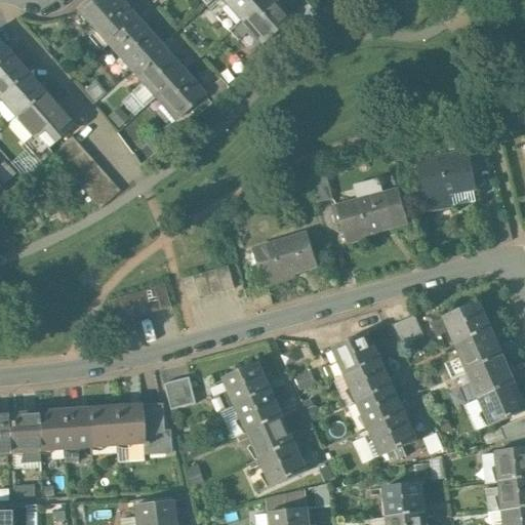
[(87,0),(77,10),(88,23),(113,0),(87,0)]
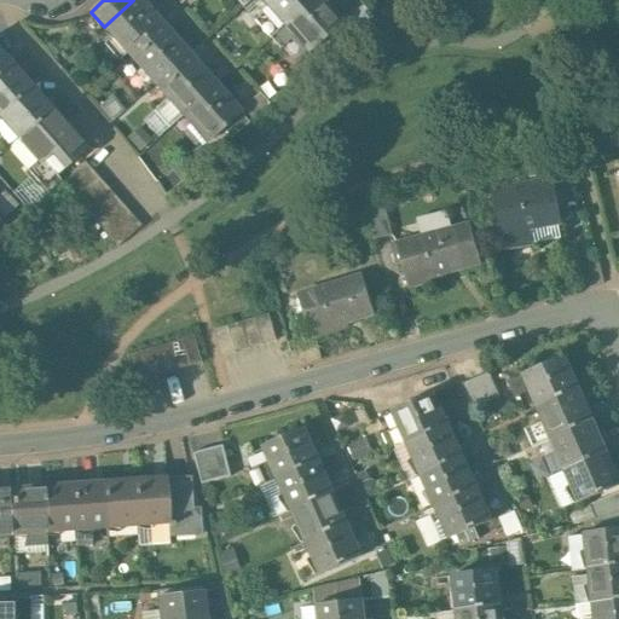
[(138,0),(133,0),(104,27),(114,38),(116,35),(131,50),(160,24),(138,0)]
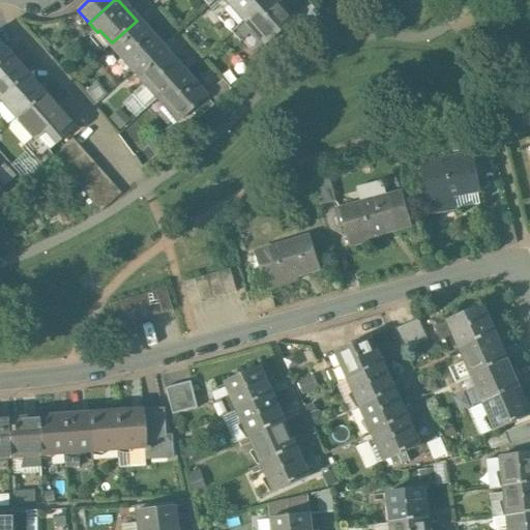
[(213,0),(207,6),(207,7),(214,0),(223,0),(230,7),(243,22),(267,0),(213,0)]
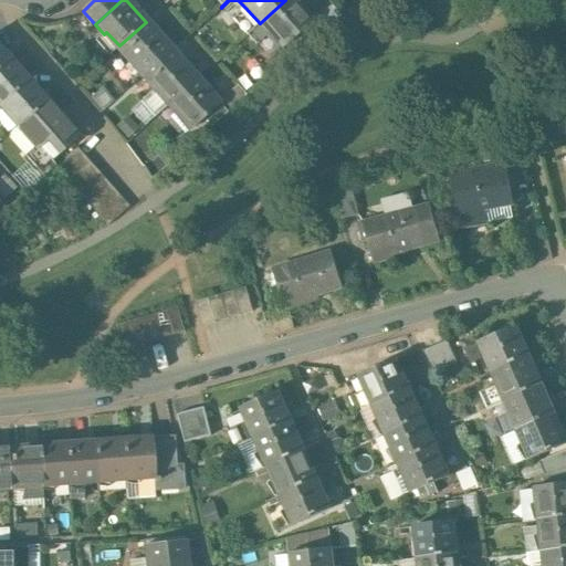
[(285,0),(260,23),(268,33),(270,32),(271,32),(282,45),(280,48),(281,49),(312,21),(311,20),(311,21),(292,0),(285,0)]
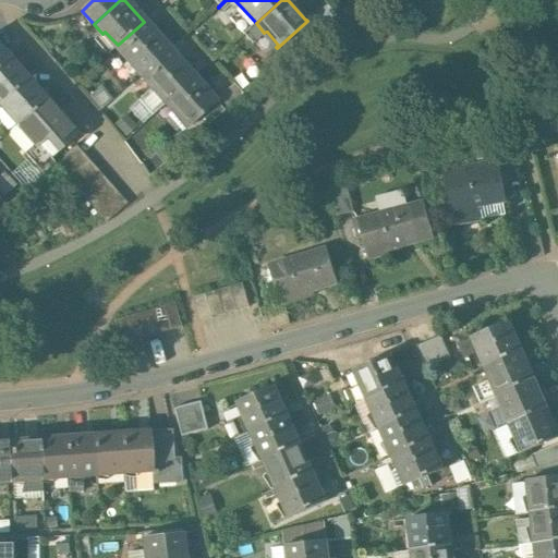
[(414,0),(413,1),(422,11),(434,0),(414,0)]
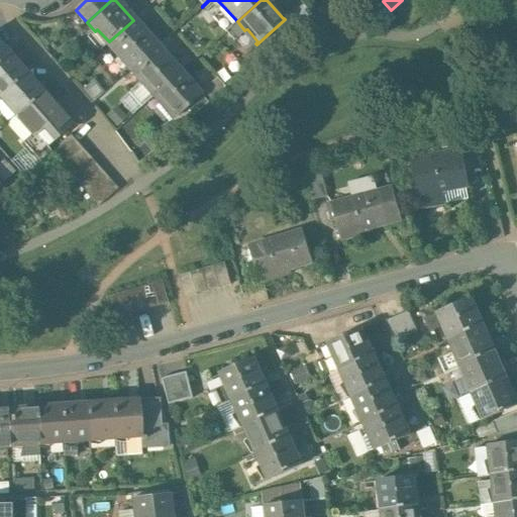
[(224,7),(212,18),(224,32),(237,21),(224,7)]
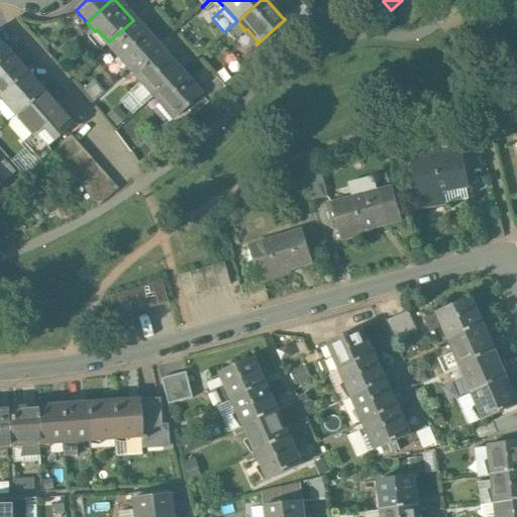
[(109,41),(106,44),(129,70),(157,46),(133,20),(109,41)]
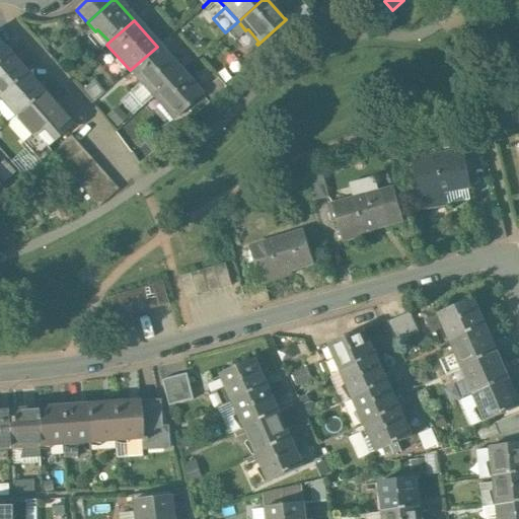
[(238,21),(225,32),(234,43),(248,29),(247,29),(245,30),(238,21)]
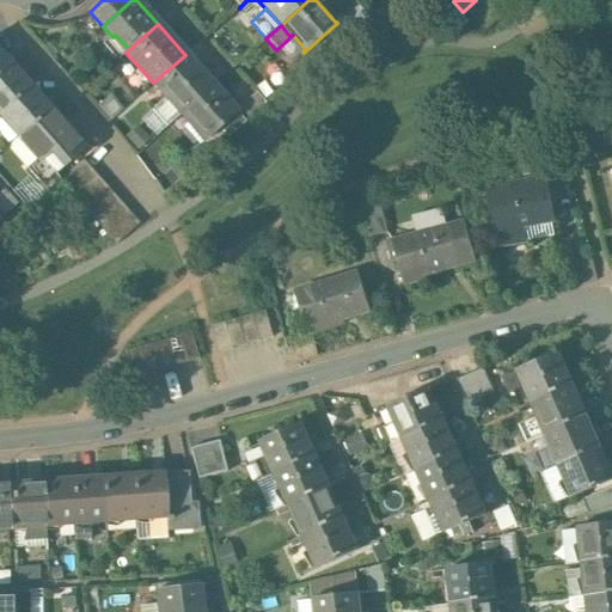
[(185,55),(153,83),(167,98),(153,111),(166,127),(181,114),(213,86),(185,55)]
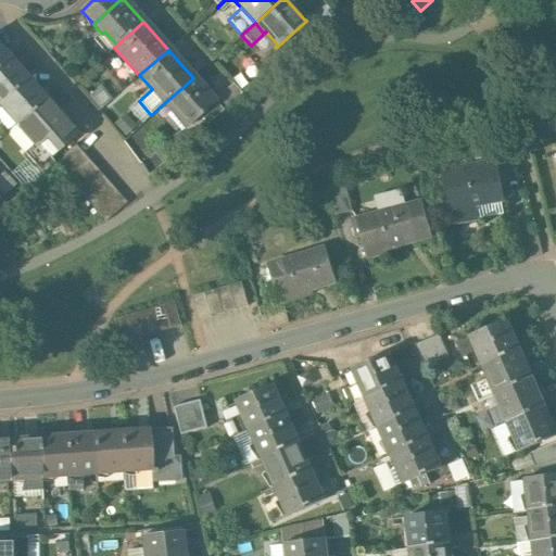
[(7,59),(0,64),(0,101),(25,79),(7,59)]
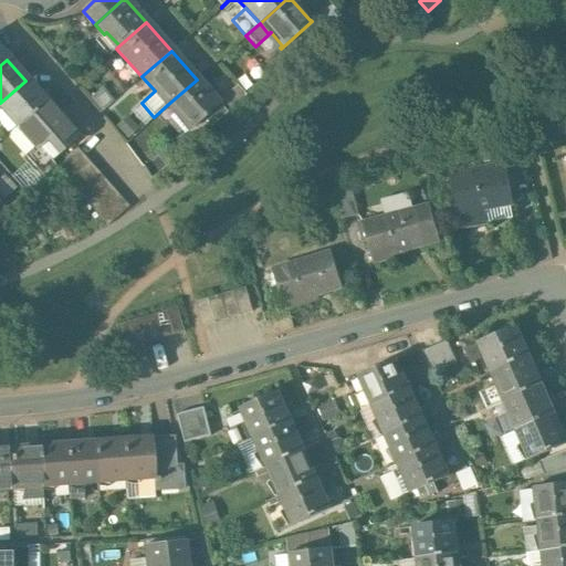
[(197,80),(167,105),(176,115),(178,114),(189,128),(186,130),(187,132),(202,118),(211,128),(227,114),(218,104),(219,103),(218,102),(218,103),(197,80)]
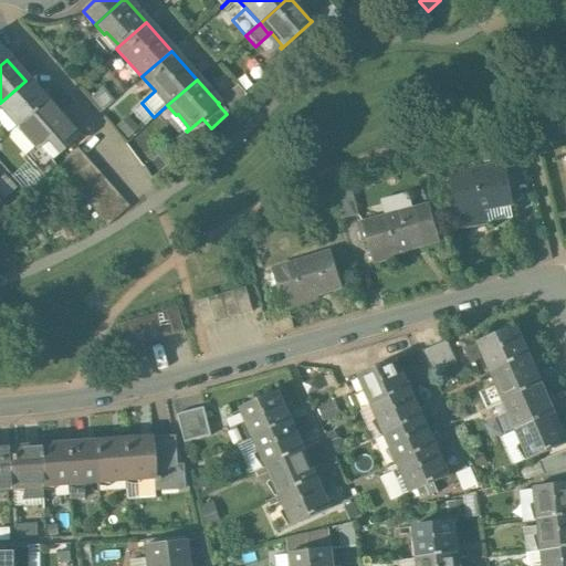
[(25,81),(0,103),(0,105),(18,125),(44,102),(25,81)]
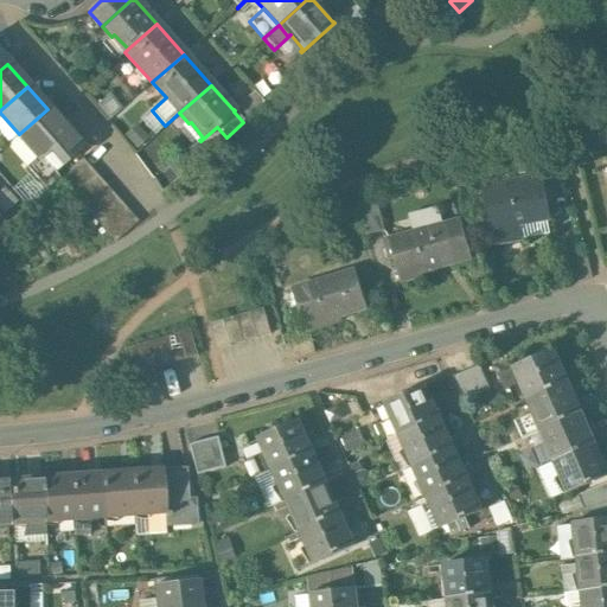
[(254,93),(234,109),(235,110),(234,112),(243,122),(264,103),(254,93)]
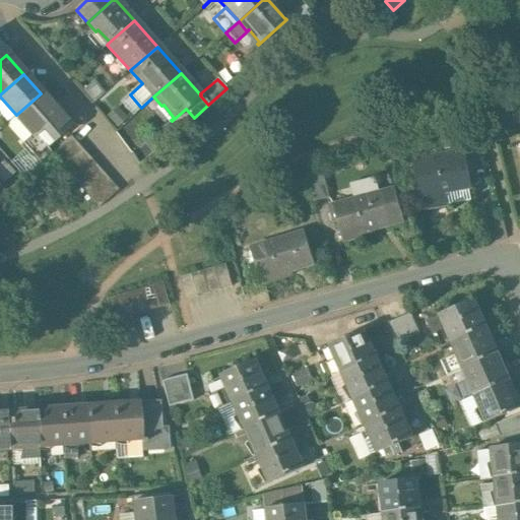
[(41,93),(16,115),(34,135),(35,135),(59,113),(41,93)]
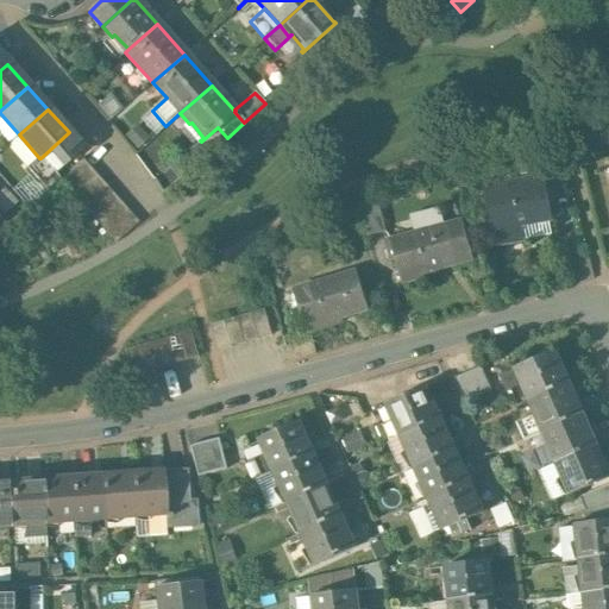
[(218,127),(201,142),(200,140),(193,148),(202,159),(227,138),(218,127)]
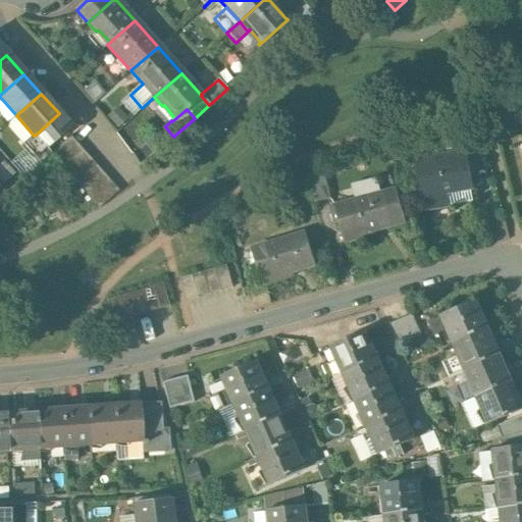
[(35,136),(34,136),(25,144),(36,156),(70,124),(59,113),(35,136)]
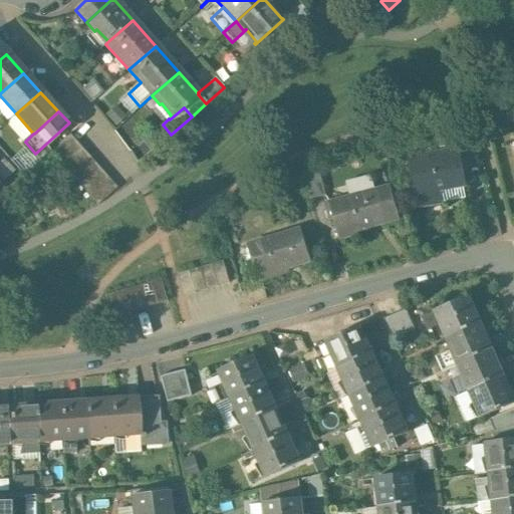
[(69,135),(49,152),(58,161),(77,144),(69,135)]
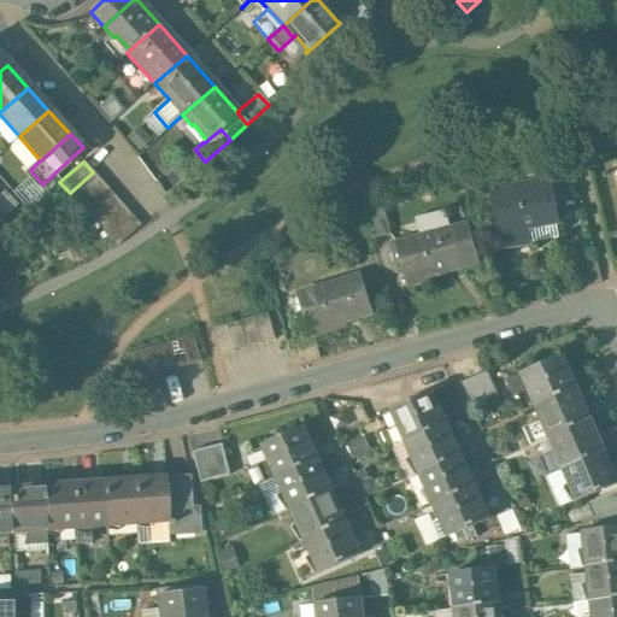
[(93,172),(70,193),(78,204),(103,183),(93,172)]
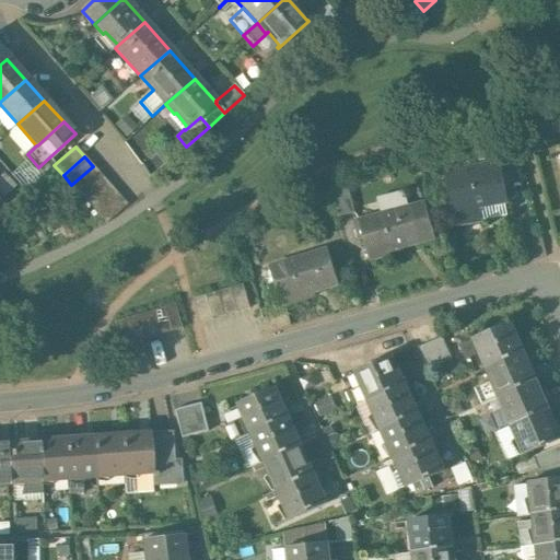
[(496,166),(446,175),(455,216),(479,210),(481,221),(508,217),(504,202),(506,202),(502,182),(501,182),(498,164),(496,165),(496,166)]
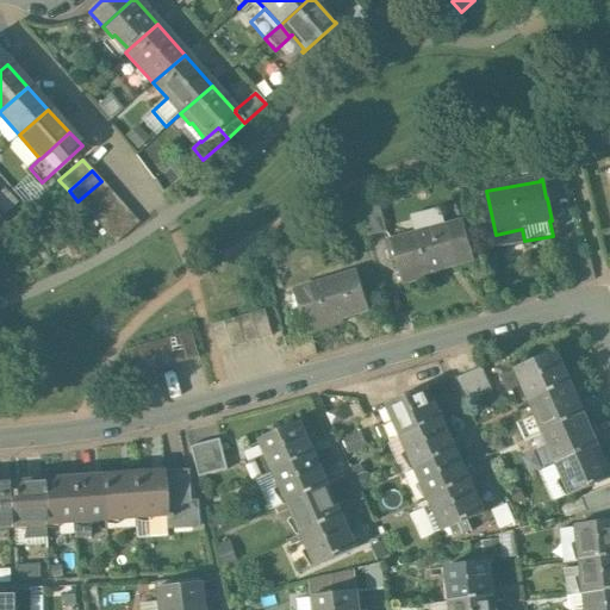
[(101,181),(78,201),(87,212),(111,192),(101,181)]
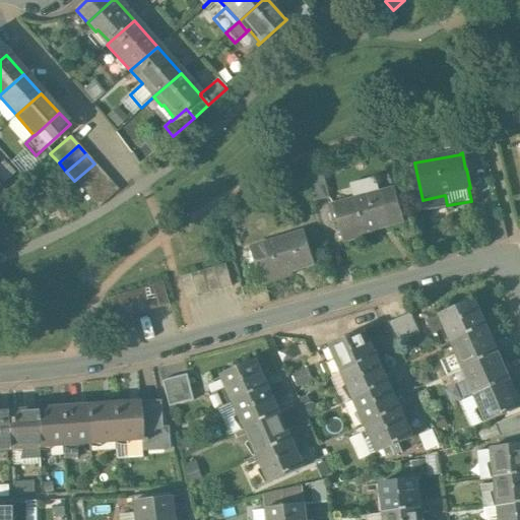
[(94,164),(74,181),(82,190),(102,172),(94,164)]
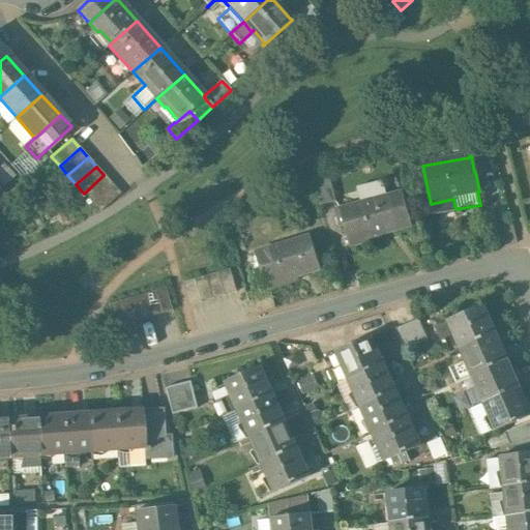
[(329,174),(313,178),(320,206),(337,201),(329,174)]
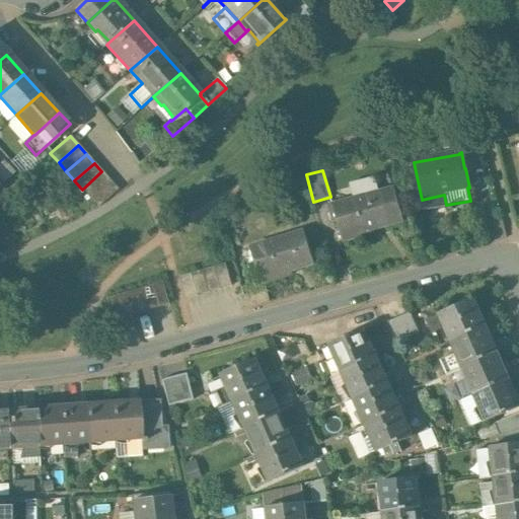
[(101,171),(82,190),(90,198),(109,180),(101,171)]
